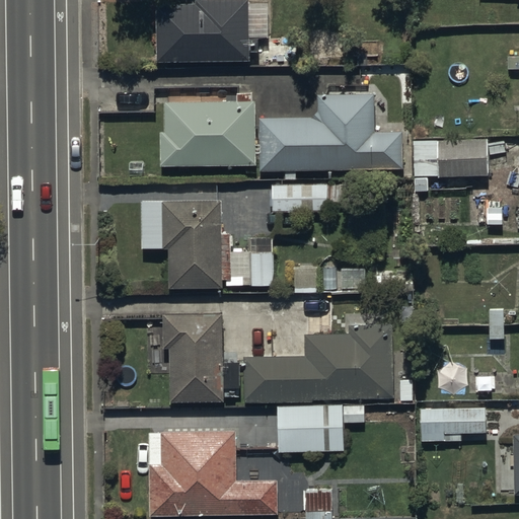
[(197,0),(197,5),(157,5),(157,63),(250,63),(250,52),(260,52),(260,38),(250,38),(249,0),(197,0)]
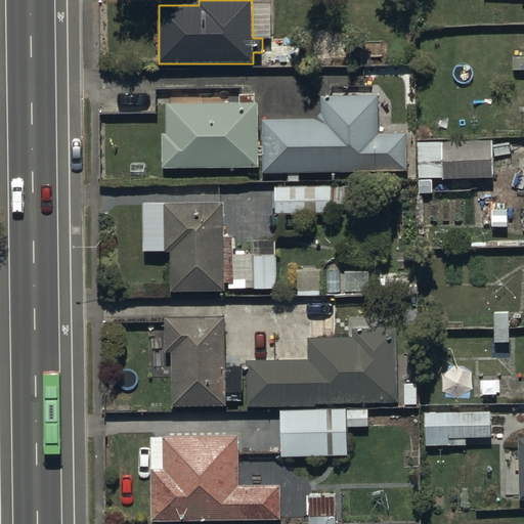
[(260,104),(166,104),(166,133),(163,133),(163,169),(265,169),(265,173),(408,173),(408,133),(380,133),(380,96),(321,96),(321,120),(260,120),(260,104)]
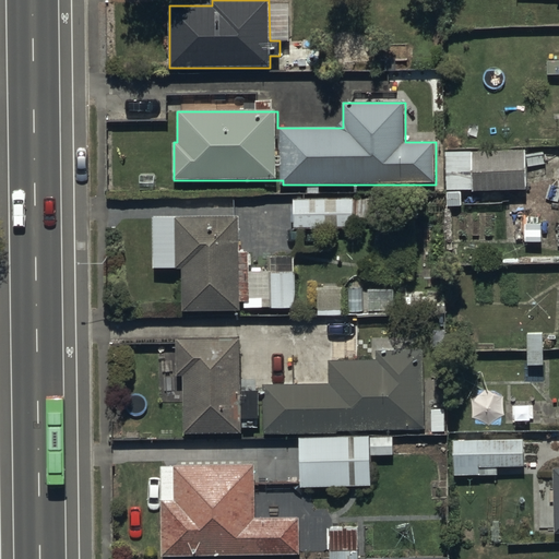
[(484,158),(478,158),(479,192),(488,192),(488,204),(504,204),(504,190),(526,190),(526,151),(484,151),(484,158)]
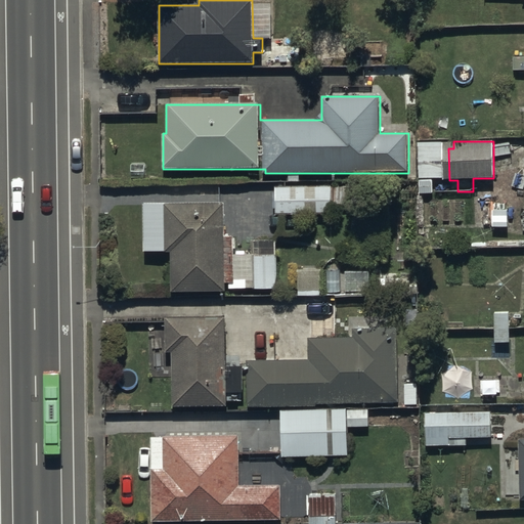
[(331,213),(331,186),(278,186),(278,214),(331,213)]
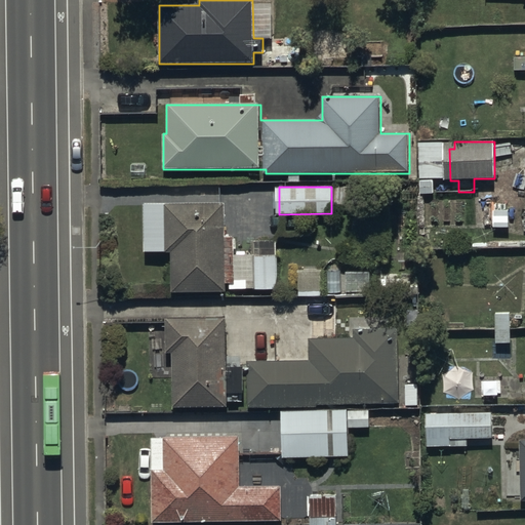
[(237,284),(237,255),(236,236),(225,236),(225,200),(143,202),(144,253),(171,252),(172,293),(228,291),(228,284),(233,284),(237,284)]
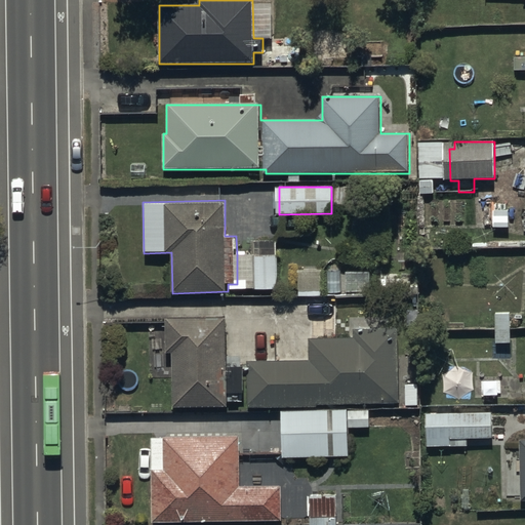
[(237,284),(233,284),(233,288),(278,287),(278,265),(277,241),(254,242),(255,254),(237,255),(237,284)]
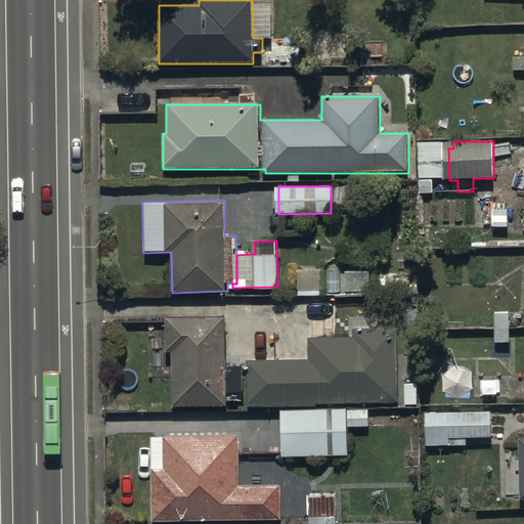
[(323,268),(298,267),(297,296),(322,296),(323,268)]
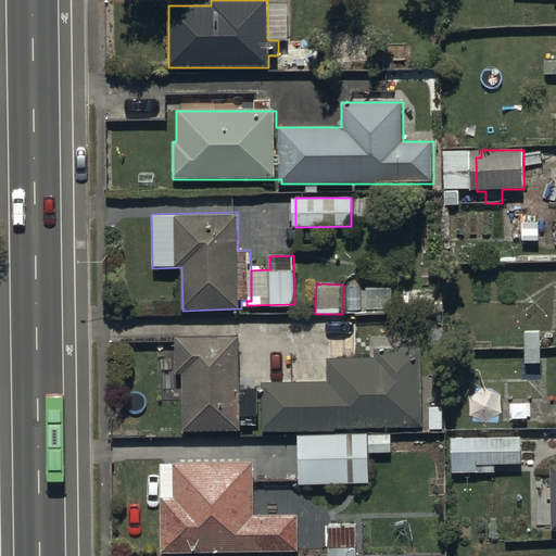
[(541,364),(540,330),(523,330),(525,364),(541,364)]
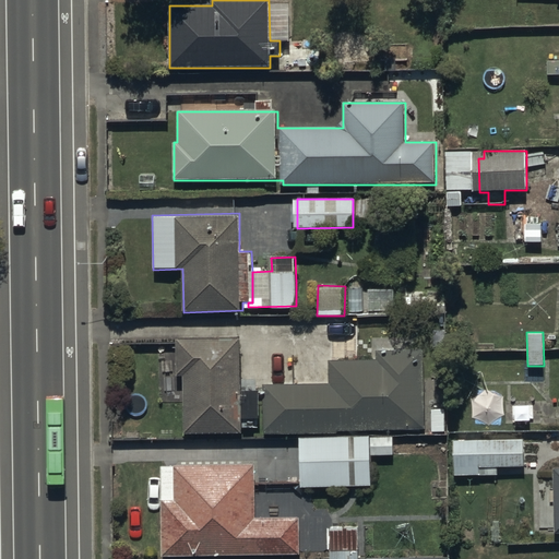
[(242,339),(177,339),(177,373),(185,373),(185,433),(244,433),(242,417),(259,417),(259,393),(242,393),(242,339)]
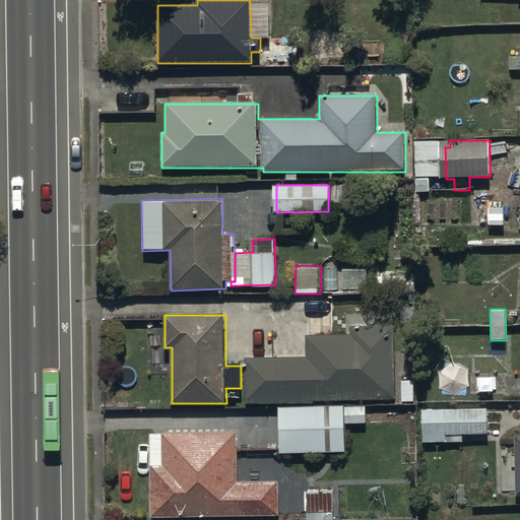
[(307,355),(246,356),(248,404),(396,398),(393,326),(351,328),(351,332),(307,334),(307,355)]
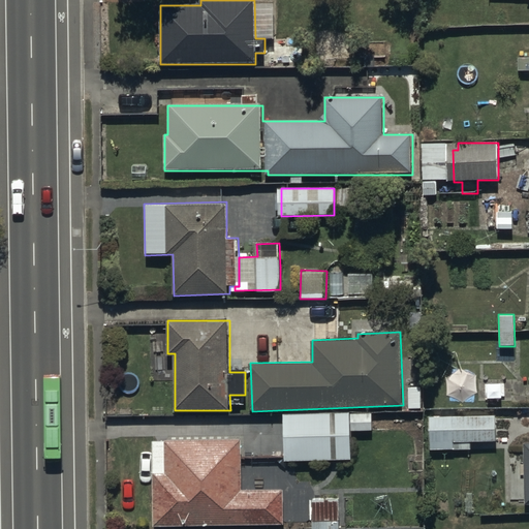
[(350,413),(284,413),(284,461),(351,460),(350,413)]
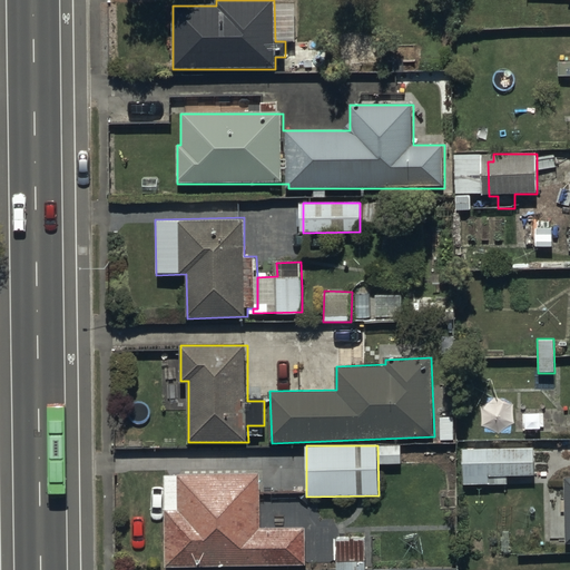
[(489,484),(489,474),(536,474),(536,449),(465,449),(465,484),(489,484)]
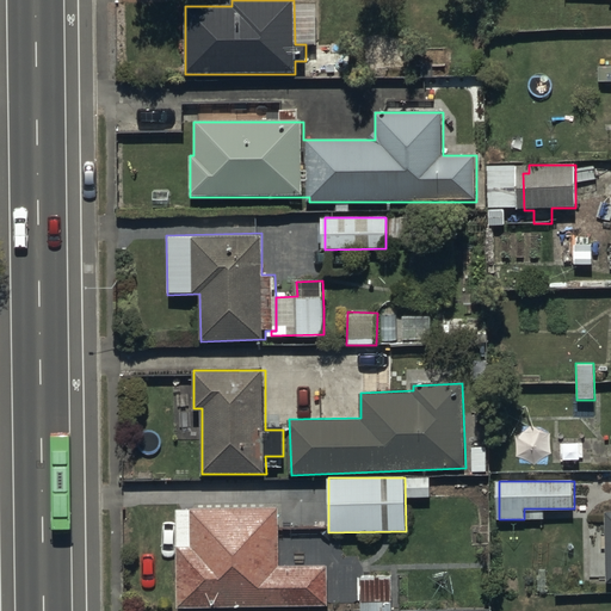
[(277,510),(178,510),(178,604),(327,604),(327,565),(277,565),(277,510)]
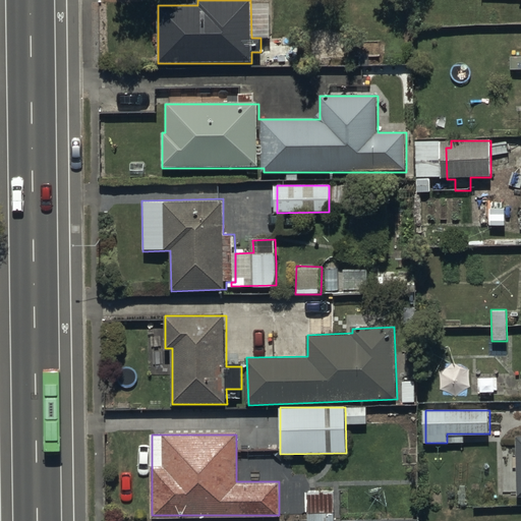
[(308,493),(307,520),(334,520),(335,493),(308,493)]
